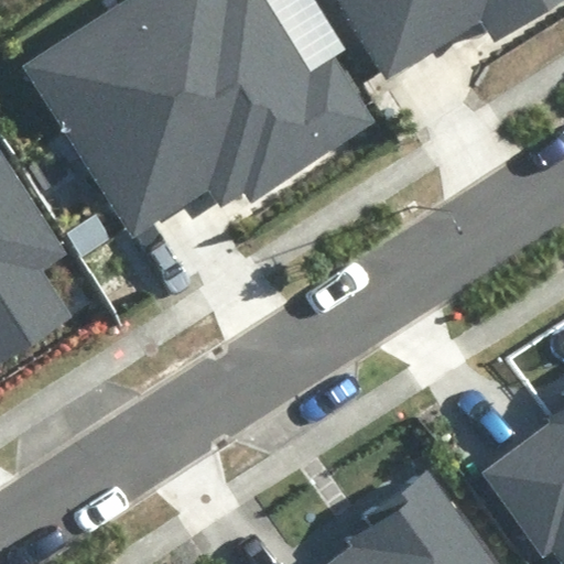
[(122,0),(21,65),(132,238),(209,188),(221,207),(246,192),(252,203),(379,122),(336,54),(312,69),(267,0),(122,0)]
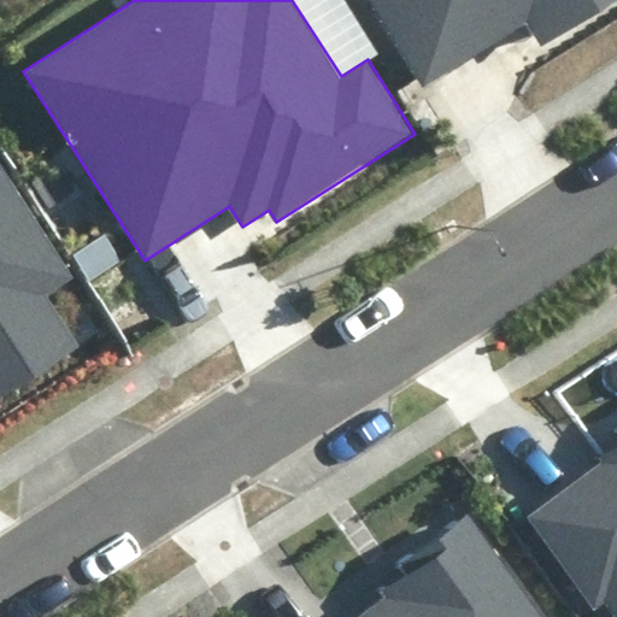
[(369,0),(424,87),(528,22),(541,43),(610,0),(369,0)]
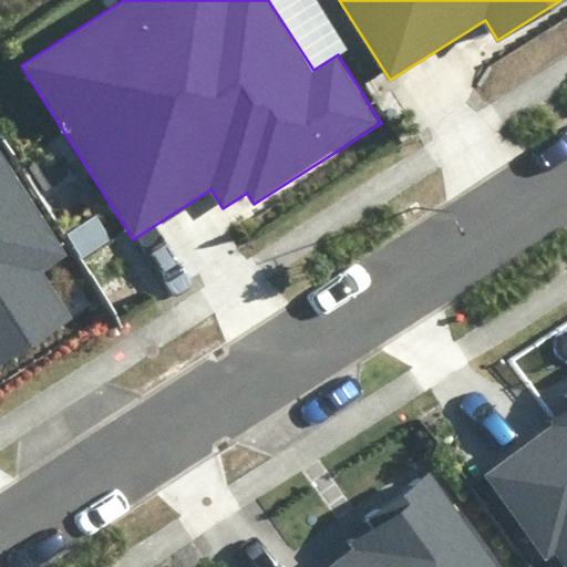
[(0,150),(0,369),(75,320),(44,271),(71,255),(1,148),(0,150)]
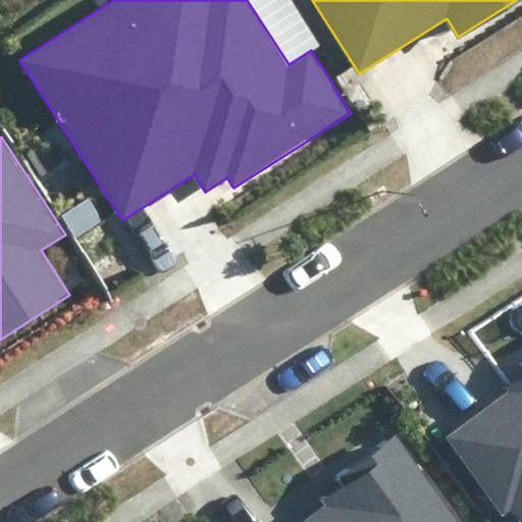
[(513,509),(521,521),(521,357),(516,362),(521,370),(521,376),(506,387),(510,393),(448,436),(504,516),(513,509)]
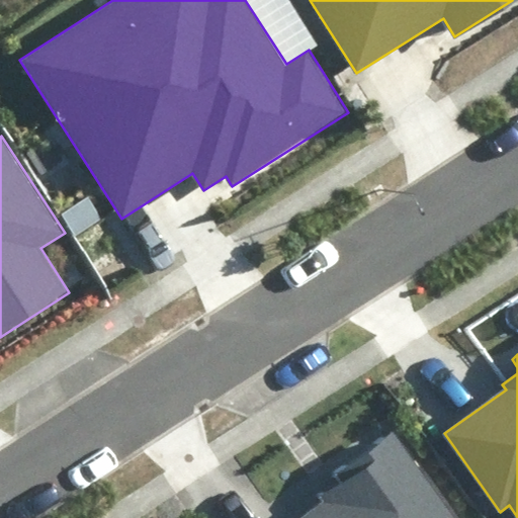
[(460,517),(394,425),(328,472),(335,483),(318,495),(324,504),(304,517),(460,517)]
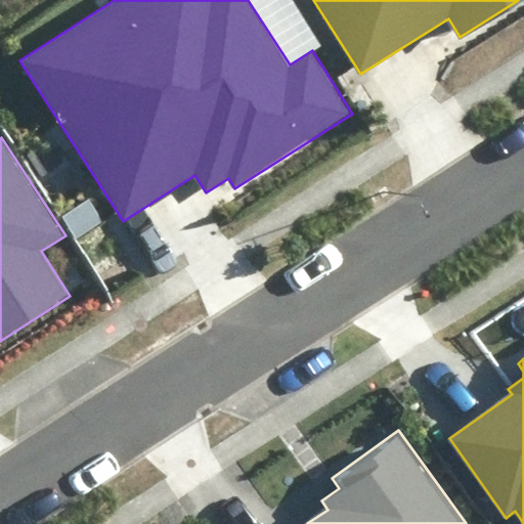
All buildings are outlined.
